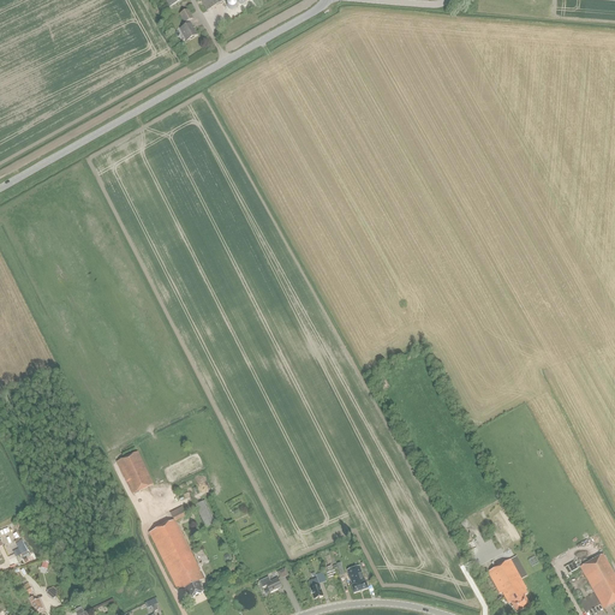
[(201,0),(207,11),(227,0),(201,0)]
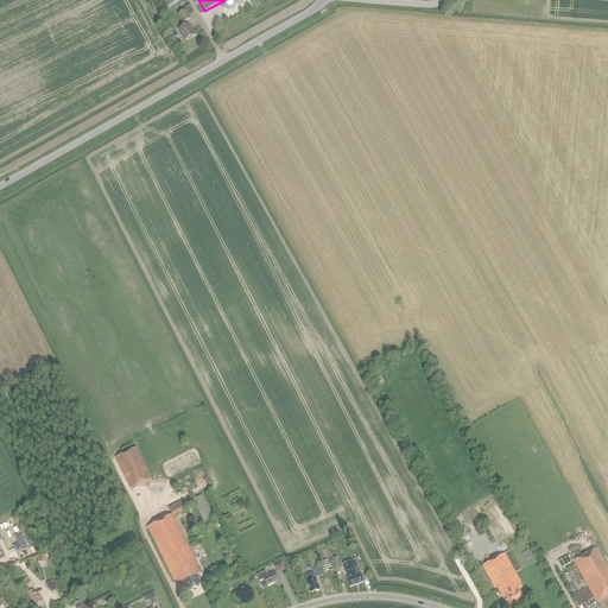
[(225,5),(225,6),(225,7),(226,8),(227,10),(228,10),(229,10),(230,10),(232,10),(233,10),(233,8),(234,8),(234,7),(234,6),(234,5),(234,4),(234,2),(233,1),(232,1),(232,0),(230,0),(228,0),(227,0),(227,1),(226,1),(226,2),(225,2),(225,4),(225,5)]
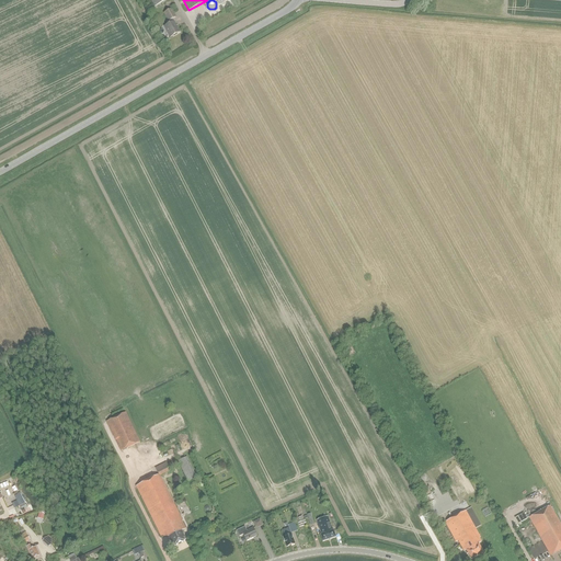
[(173,21),(172,20),(176,18),(172,9),(164,13),(169,22),(170,23),(164,26),(171,37),(180,33),(174,21),(173,21)]
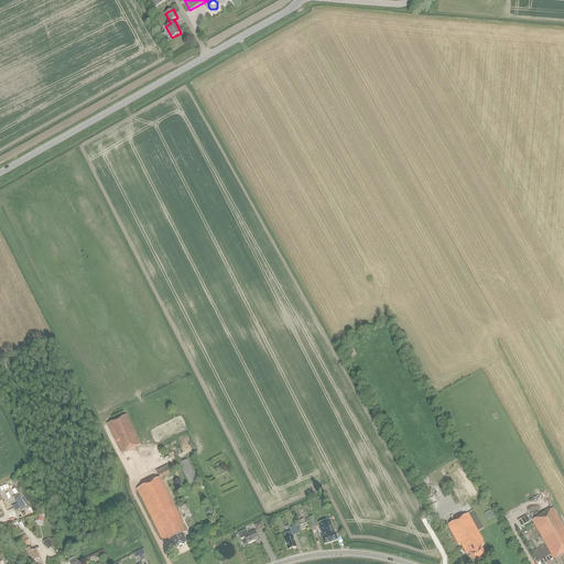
[(122,454),(141,445),(127,414),(108,424),(122,454)]
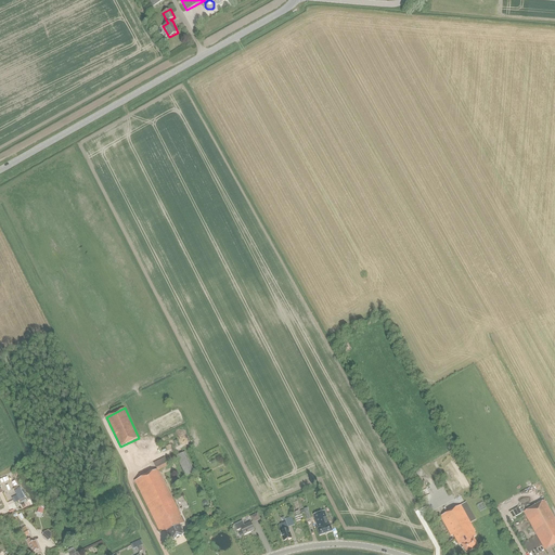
[(186,477),(195,473),(185,452),(177,456),(186,477)]
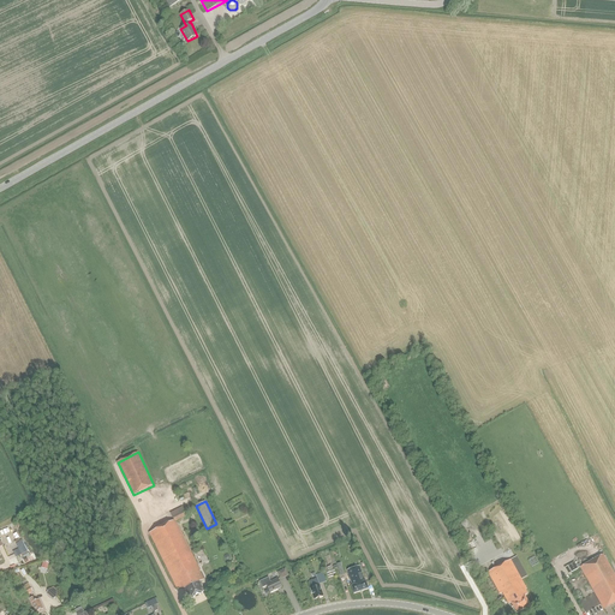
[(190,599),(204,593),(202,587),(203,586),(201,583),(204,580),(201,572),(178,524),(179,523),(179,521),(187,517),(183,507),(171,513),(175,521),(149,533),(177,589),(185,590),(190,599)]
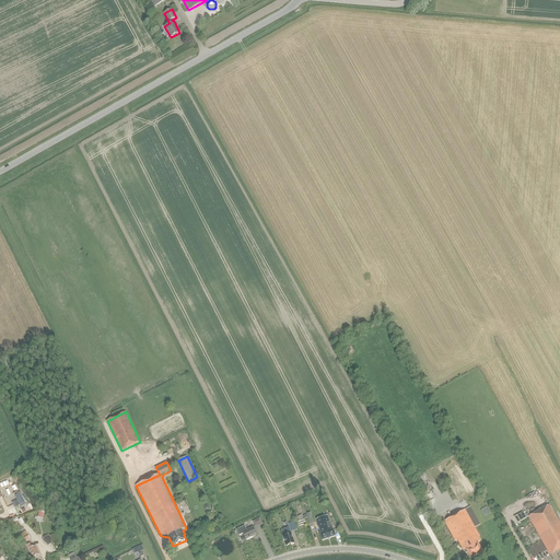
[(18,500),(12,503),(15,509),(25,503),(24,500),(22,497),(21,493),(15,496),(18,500)]
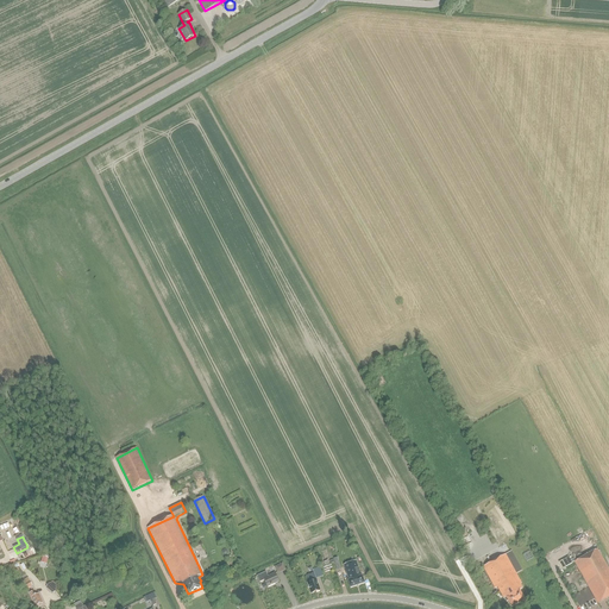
[(597,603),(608,596),(608,570),(597,550),(575,562),(597,603)]
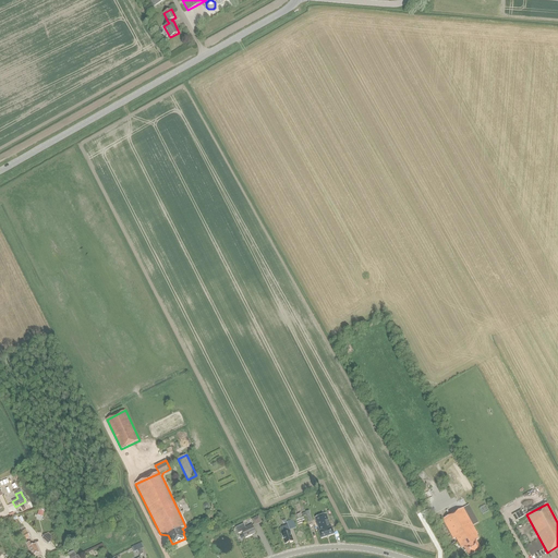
[(475,541),(478,540),(476,536),(477,535),(472,526),(478,523),(469,505),(443,520),(455,540),(456,538),(462,549),(462,548),(463,552),(465,550),(469,557),(481,550),(475,541)]
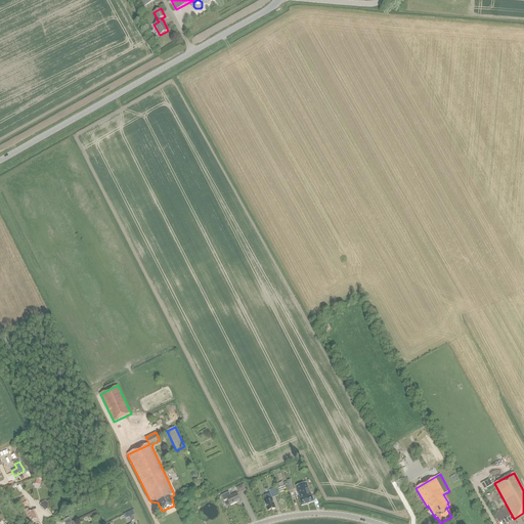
[(456,474),(450,477),(453,483),(460,480),(456,474)]
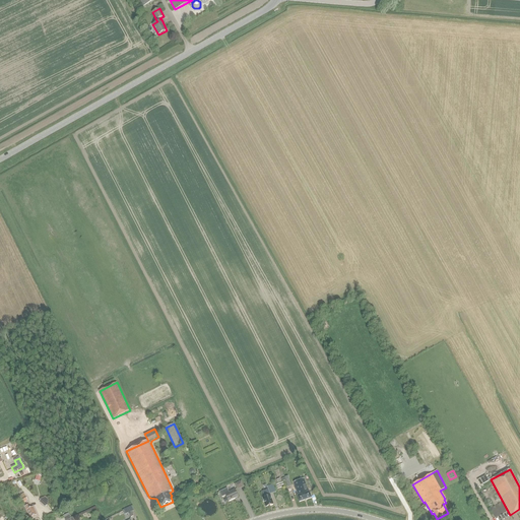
[(485,475),(477,480),(480,485),(489,480),(485,475)]
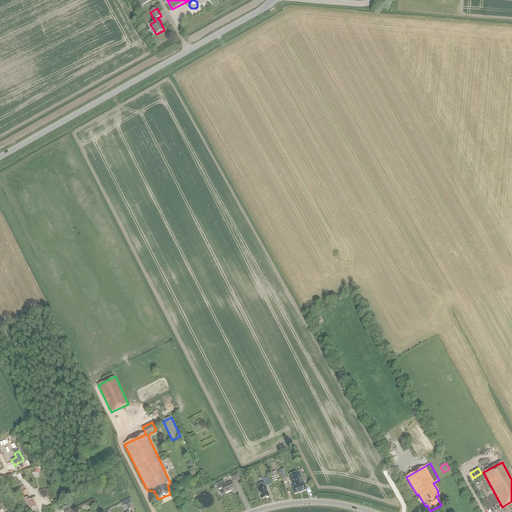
[(295,473),(289,475),(294,488),(292,488),(295,495),(302,492),(307,491),(305,484),(303,484),(300,475),(299,472),(295,473)]
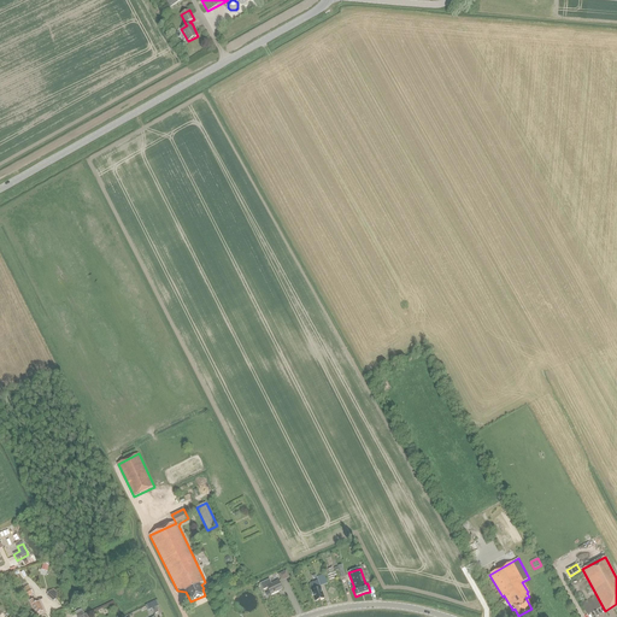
[(282,582),(289,577),(287,571),(278,575),(282,582)]
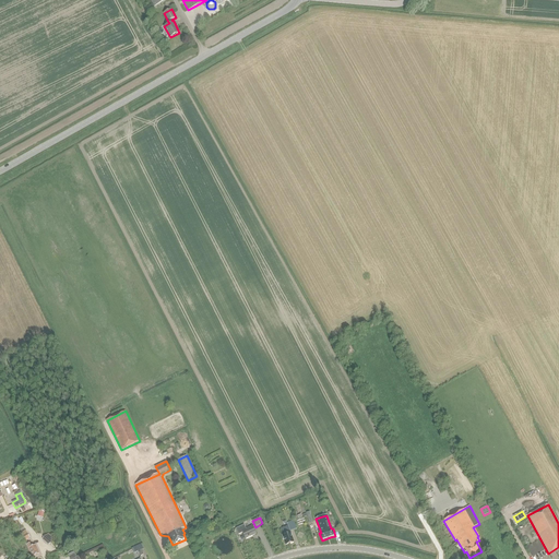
[(287,524),(288,526),(282,528),(284,535),(283,535),(286,545),(294,543),(290,532),(297,528),(294,521),(287,524)]
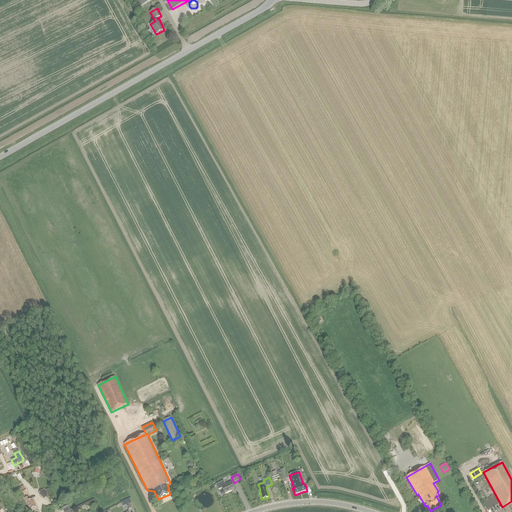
[(219,483),(216,484),(219,489),(222,488),(221,487),(222,486),(226,493),(235,489),(231,481),(225,484),(224,481),(219,483)]
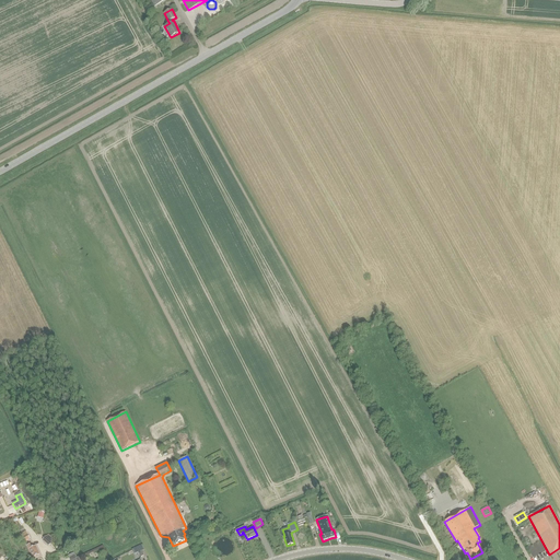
[(33,547),(31,544),(27,546),(34,558),(39,555),(35,546),(33,547)]
